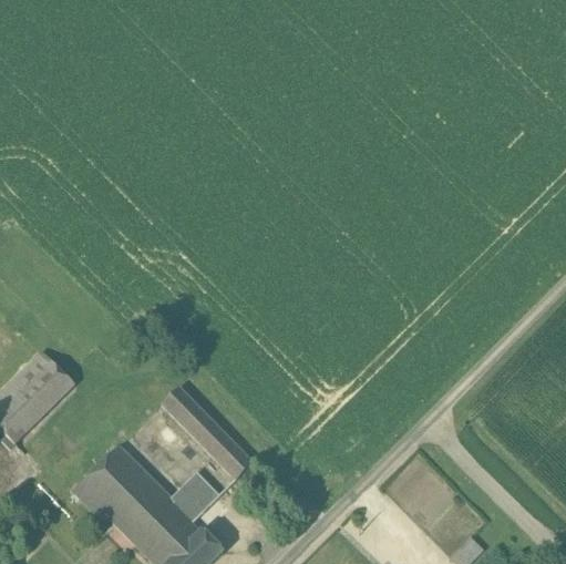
[(43,352),(0,395),(0,427),(16,442),(74,383),(43,352)]
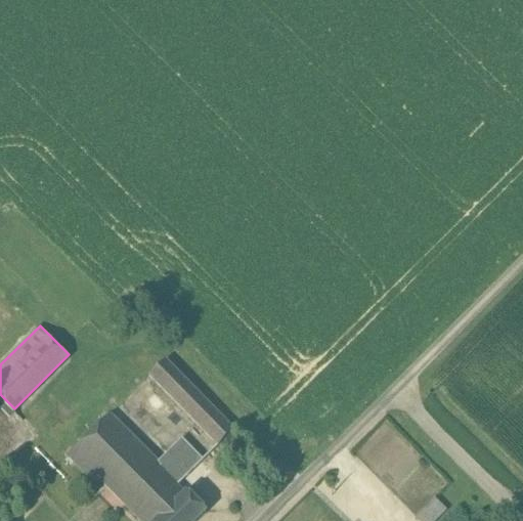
[(235,429),(167,359),(150,375),(219,444),(235,429)]
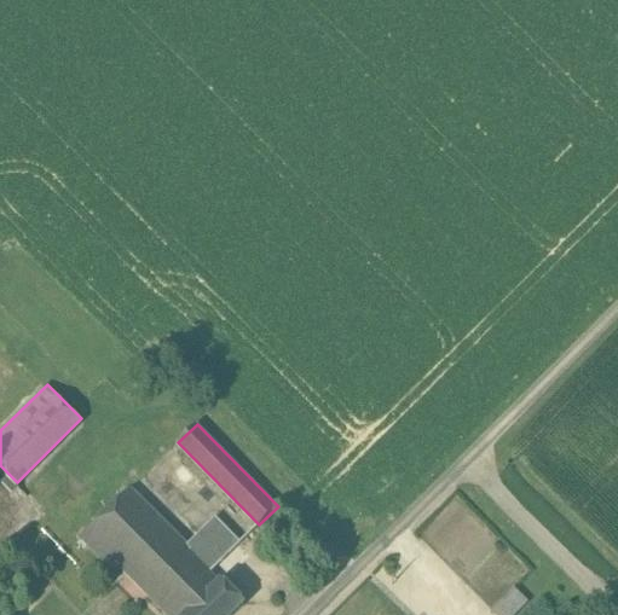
[(169,614),(188,614),(223,581),(213,572),(186,545),(188,544),(132,488),(81,537),(113,568),(117,562),(169,614)]
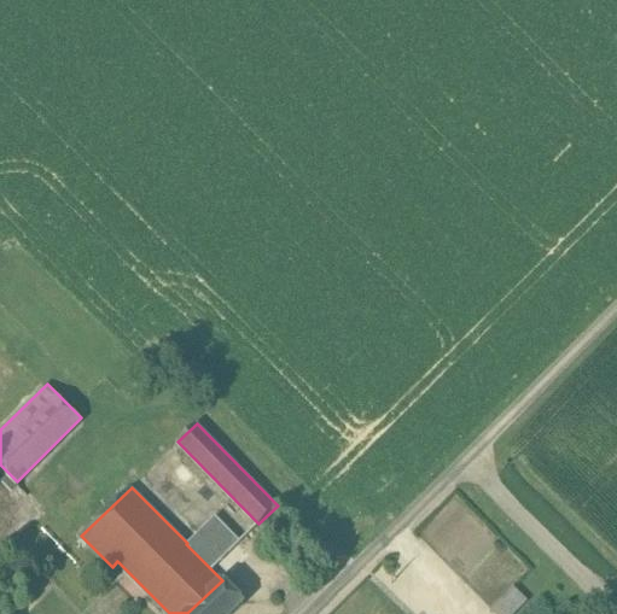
[(187,543),(186,544),(213,571),(242,541),(216,515),(187,543)]
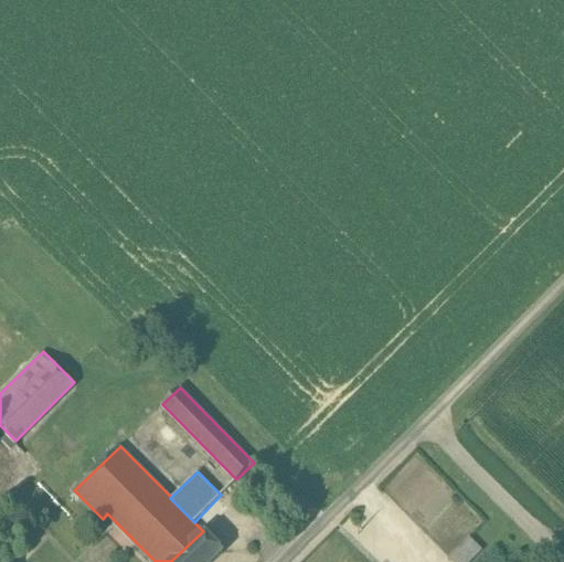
[(203,531),(171,561),(213,561),(224,551),(204,531),(203,531)]
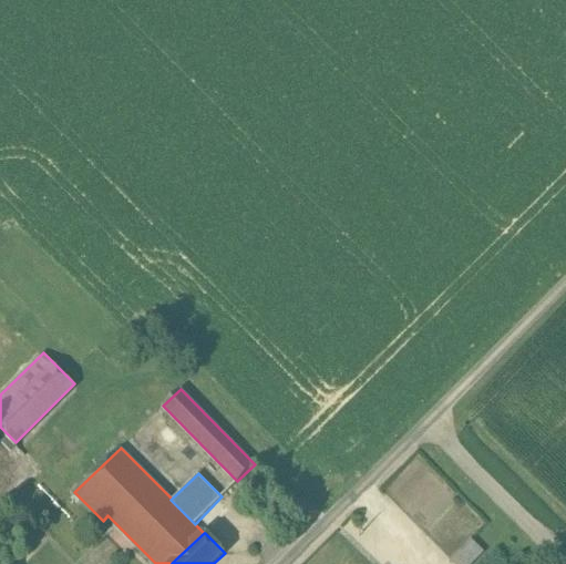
[(472,537),(451,560),(455,563),(472,563),(485,551),(472,537)]
